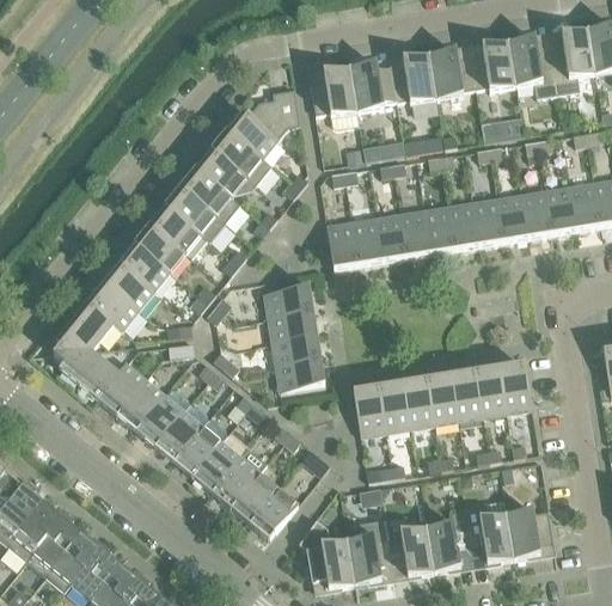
[(611,25),(588,30),(595,75),(611,72),(611,25)]
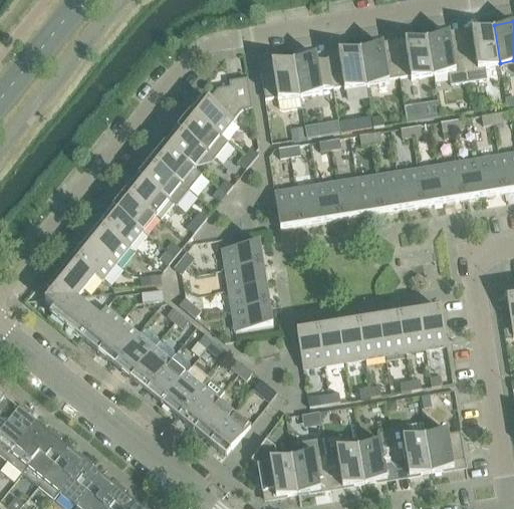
[(500,63),(494,25),(471,29),(473,36),(462,38),(469,80),(487,77),(485,66),(500,63)]
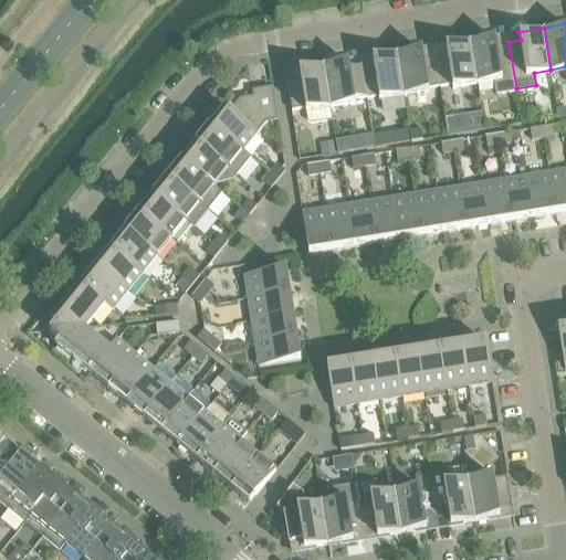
[(516,88),(509,42),(496,44),(495,35),(469,40),(477,82),(494,78),(496,92),(516,88)]
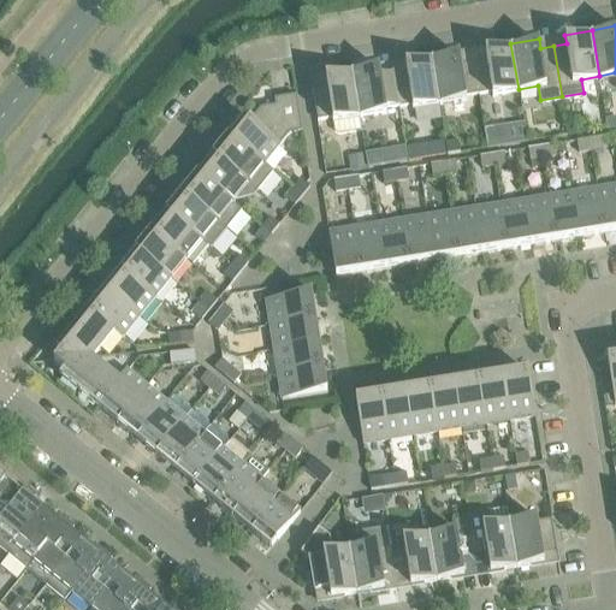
[(519,89),(510,43),(485,47),(486,57),(473,59),(479,90),(491,89),(492,93),(519,89)]
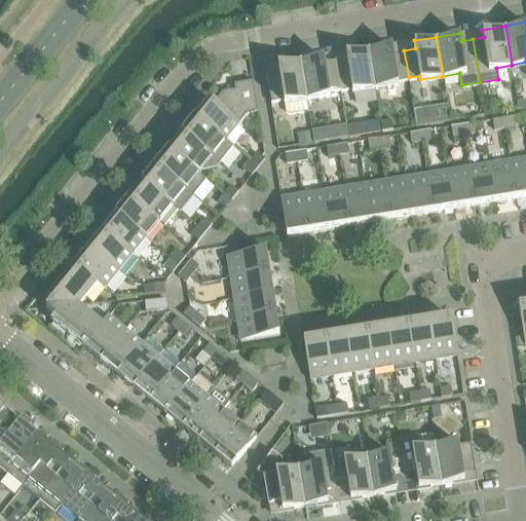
[(409,77),(404,50),(392,51),(391,44),(369,47),(375,87),(398,83),(398,79),(409,77)]
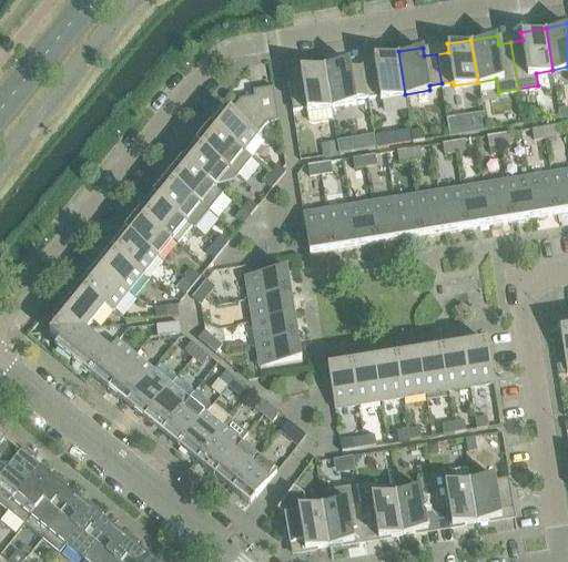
[(405,94),(398,51),(374,55),(375,63),(364,65),(368,95),(379,93),(381,98),(405,94)]
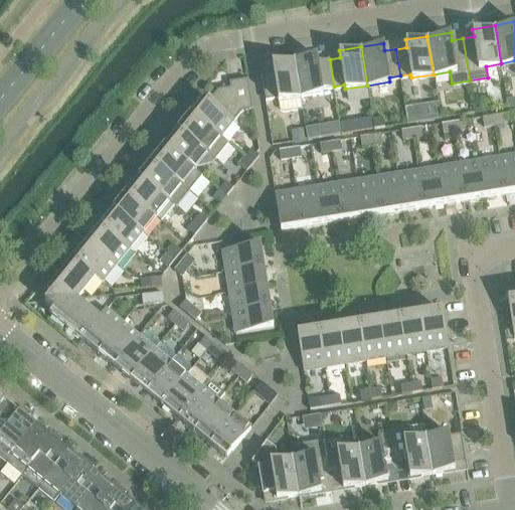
[(334,87),(330,59),(318,61),(317,53),(295,57),(300,96),(323,92),(323,89),(334,87)]
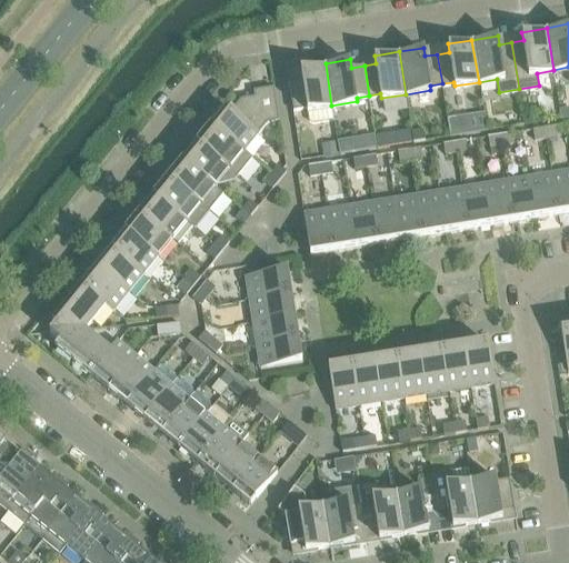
[(331,106),(326,63),(300,68),(302,76),(289,78),(293,108),(307,106),(307,110),(308,110),(309,118),(312,120),(333,117),(331,106)]
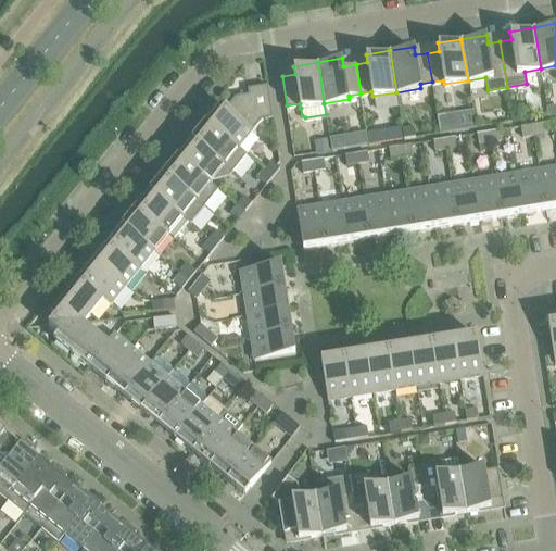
[(273,115),(267,83),(248,86),(249,91),(235,95),(226,105),(220,101),(205,120),(238,146),(261,117),(273,115)]
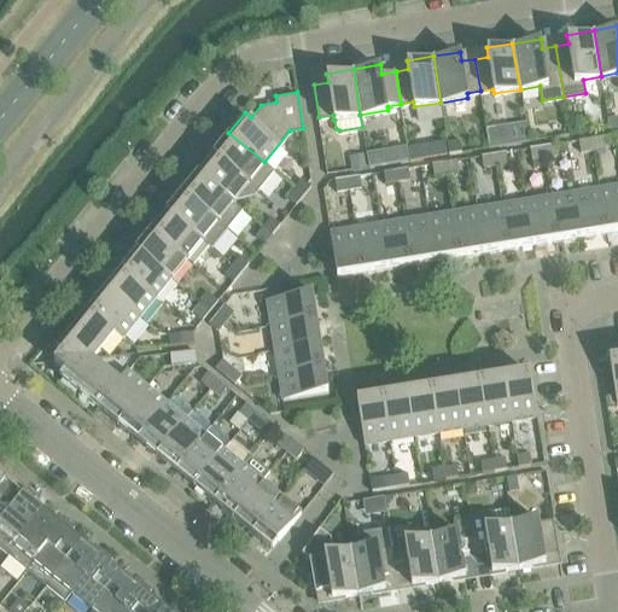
[(617,116),(617,115),(607,117),(610,126),(617,123),(617,116)]
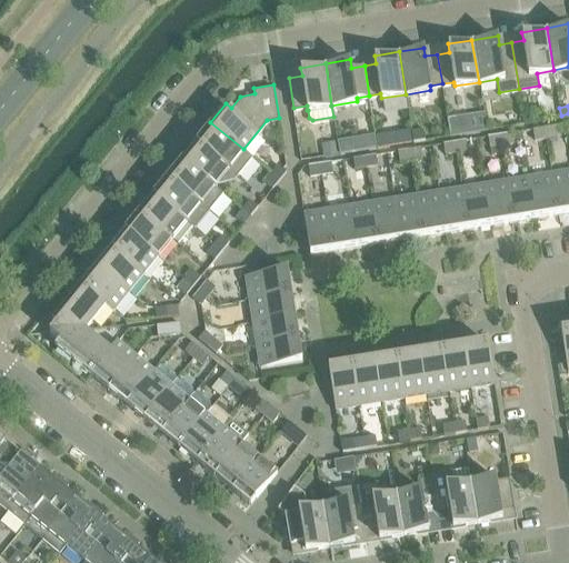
[(532,112),(522,113),(523,122),(533,120),(532,112)]
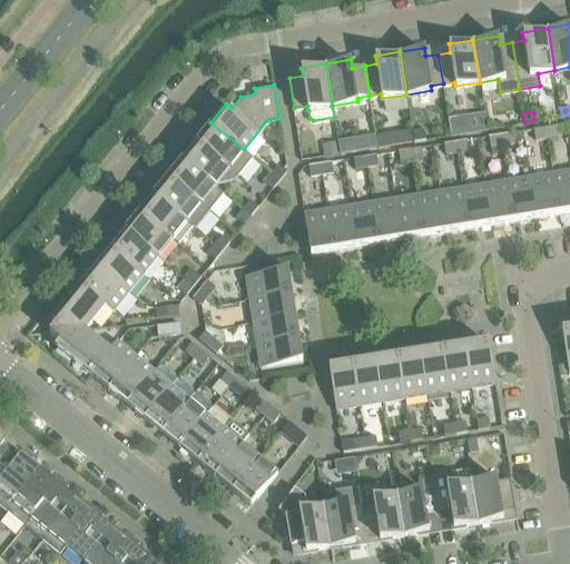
[(460,114),(449,116),(451,134),(463,131),(460,114)]
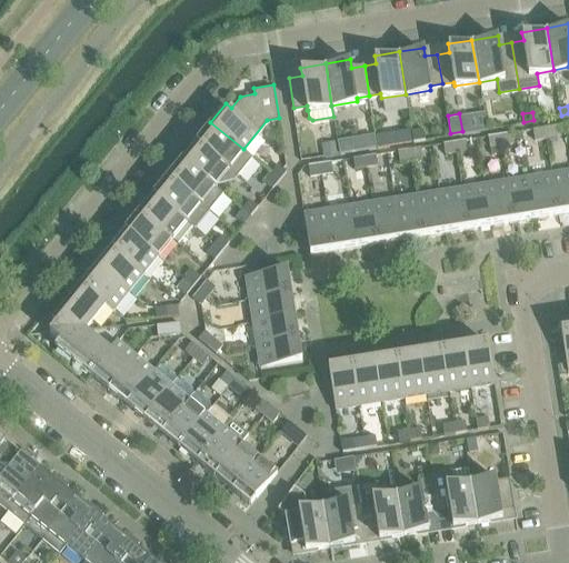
[(243,149),(210,122),(197,139),(238,173),(251,157),(243,149)]
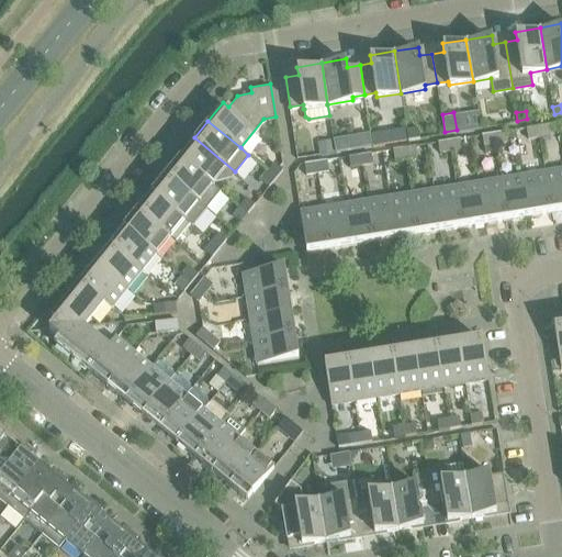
[(550,133),(549,122),(538,123),(539,134),(550,133)]
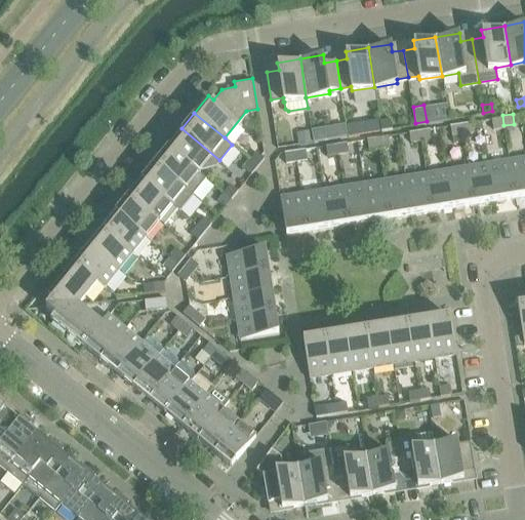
[(503,125),(502,115),(491,117),(493,127),(503,125)]
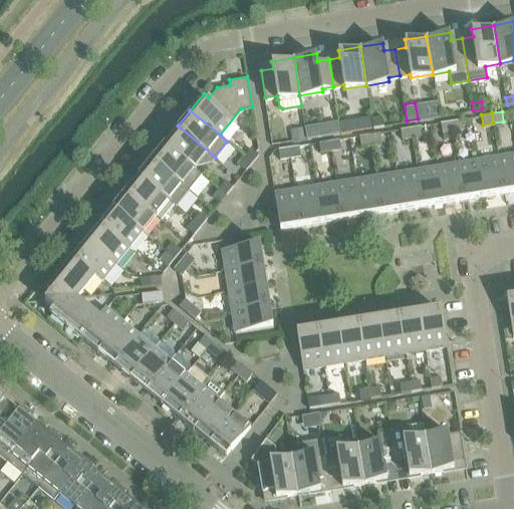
[(383,123),(382,114),(371,115),(373,125),(383,123)]
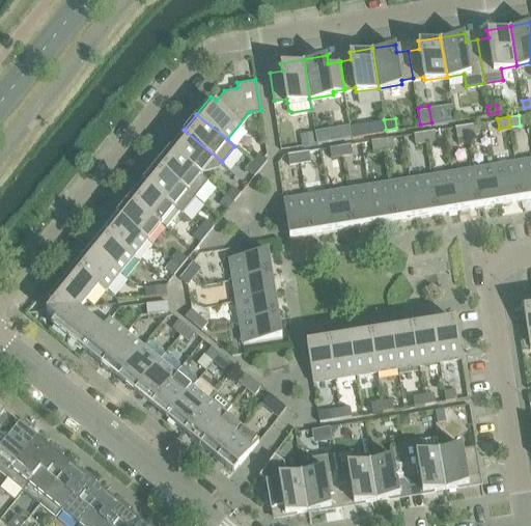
[(361,121),(350,123),(352,135),(362,134),(361,121)]
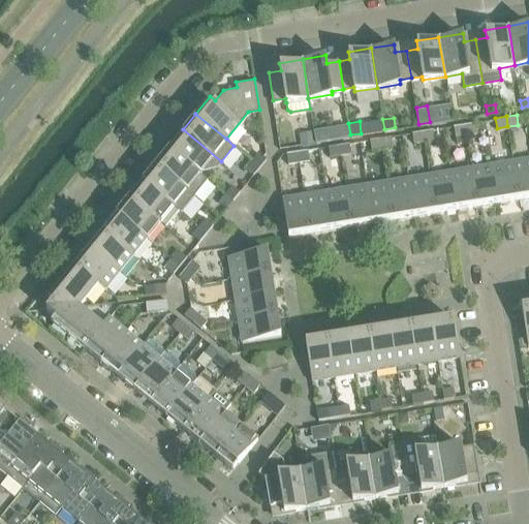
[(476,131),(474,121),(464,123),(466,133),(476,131)]
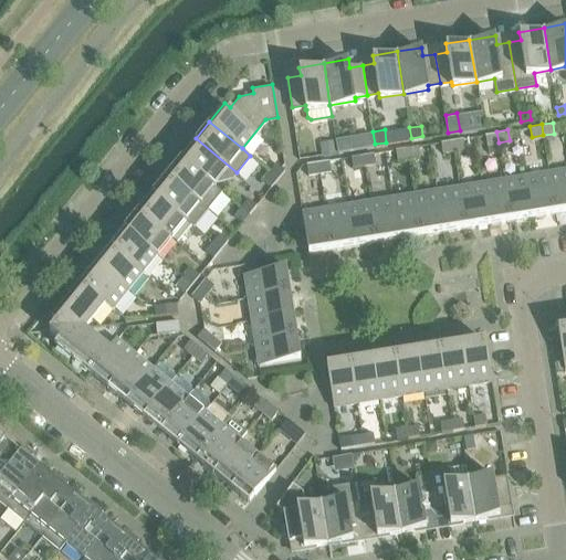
[(373,131),(335,138),(336,140),(337,150),(375,144),(373,131)]
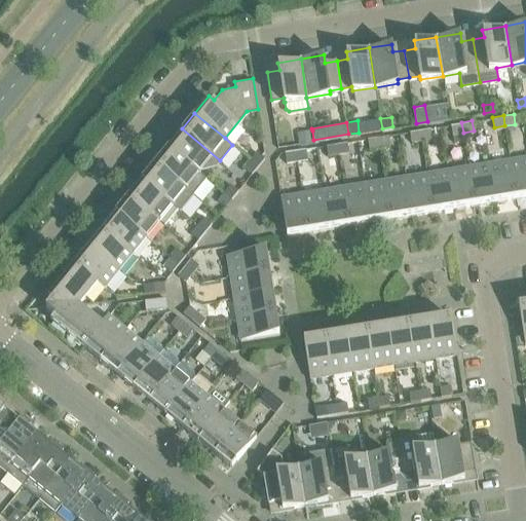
[(463,133),(461,122),(451,124),(453,135),(463,133)]
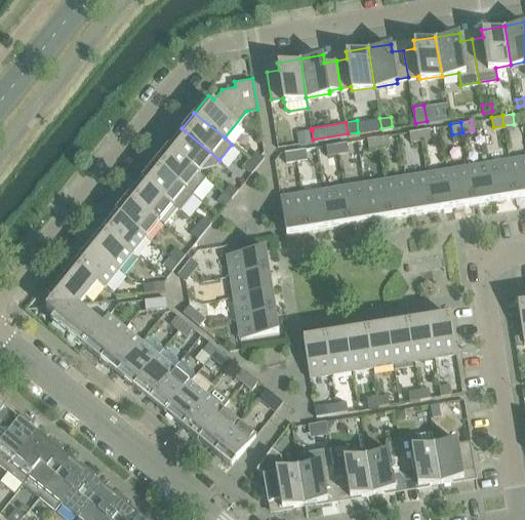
[(432,137),(430,127),(419,128),(421,140),(432,137)]
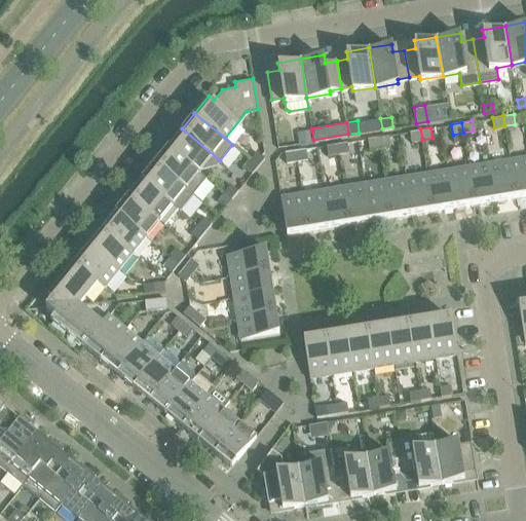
[(220,160),(182,128),(167,146),(199,171),(202,166),(216,165),(220,160)]
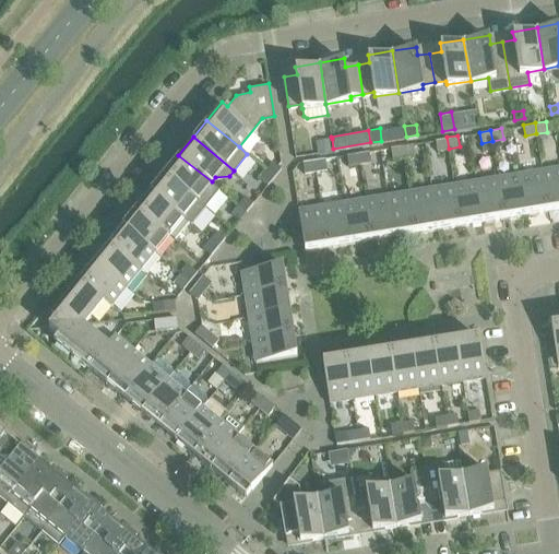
[(449,149),(447,137),(436,139),(437,150),(449,149)]
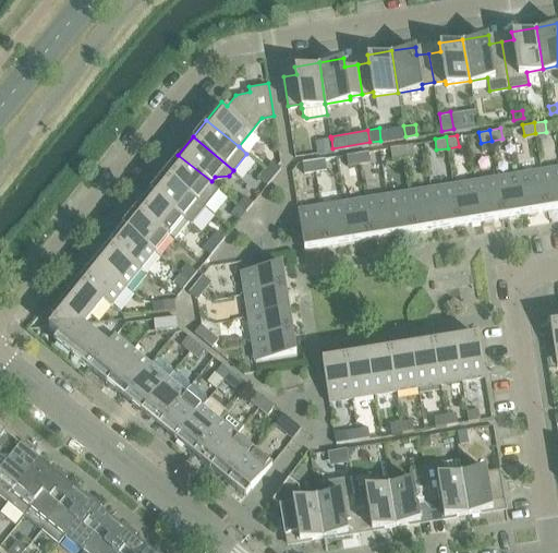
[(331,139),(317,141),(318,151),(332,148),(331,139)]
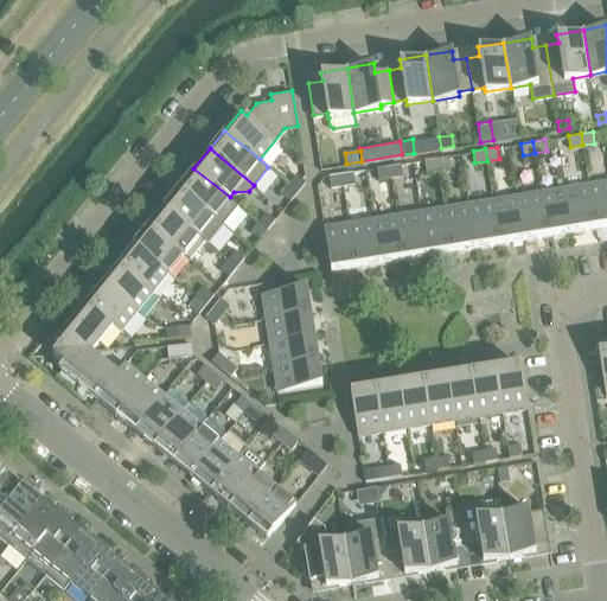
[(451,167),(448,154),(436,157),(439,168),(451,167)]
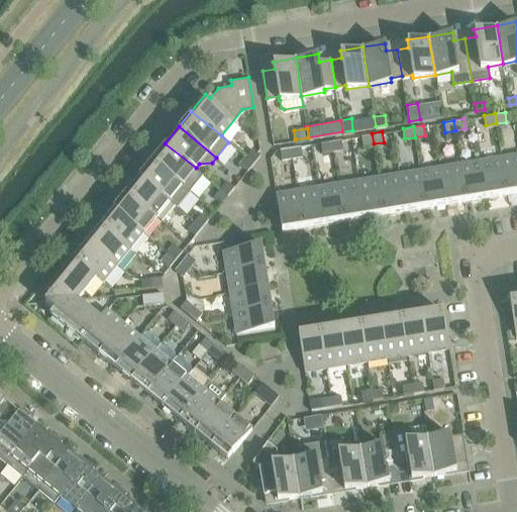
[(374,143),(372,133),(362,135),(364,144),(374,143)]
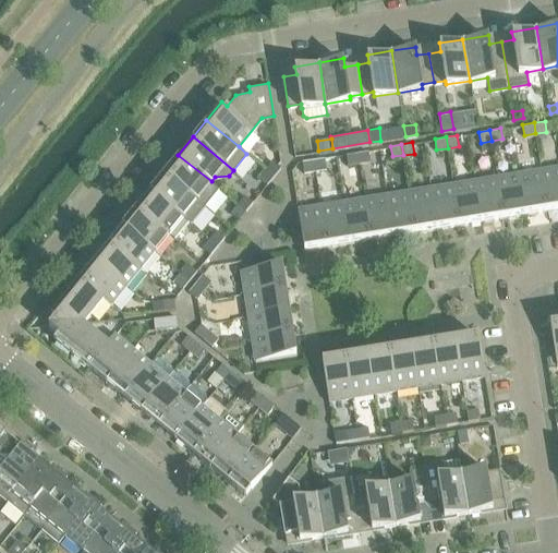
[(370,160),(368,149),(358,152),(359,163),(370,160)]
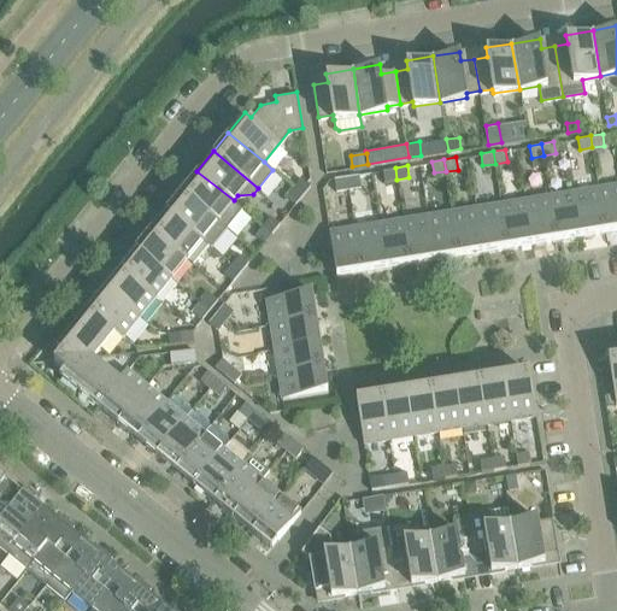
[(397,180),(395,168),(382,169),(385,181),(397,180)]
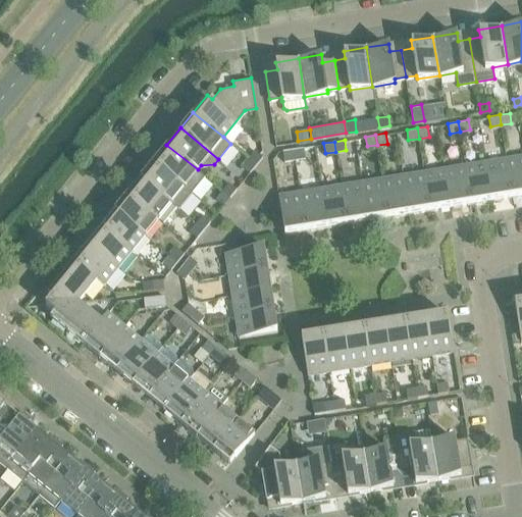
[(198,169),(166,145),(154,160),(193,192),(205,175),(198,169)]
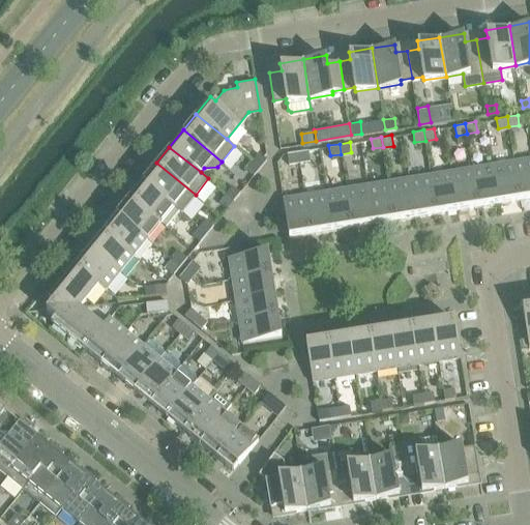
[(310,158),(308,148),(297,150),(299,161),(310,158)]
